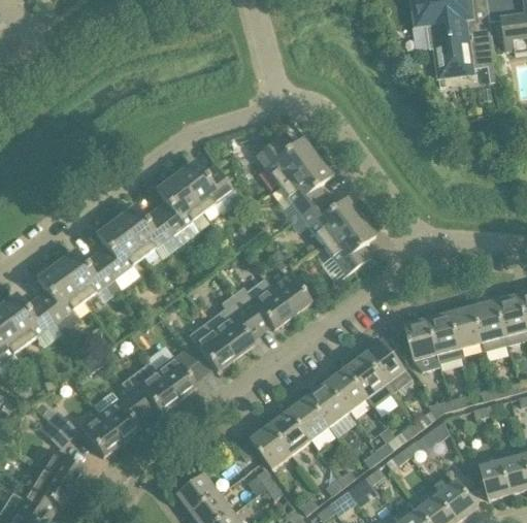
[(490,21),(486,0),(412,0),(416,26),(425,25),(428,48),(434,47),(437,73),(474,68),(474,67),(487,66),(489,83),(498,82),(490,21)]
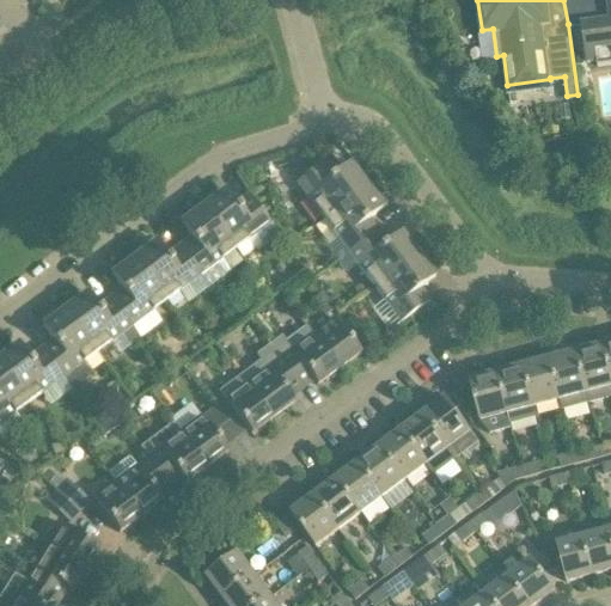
[(563,0),(568,24),(581,23),(587,59),(596,57),(597,62),(610,60),(610,0),(563,0)]
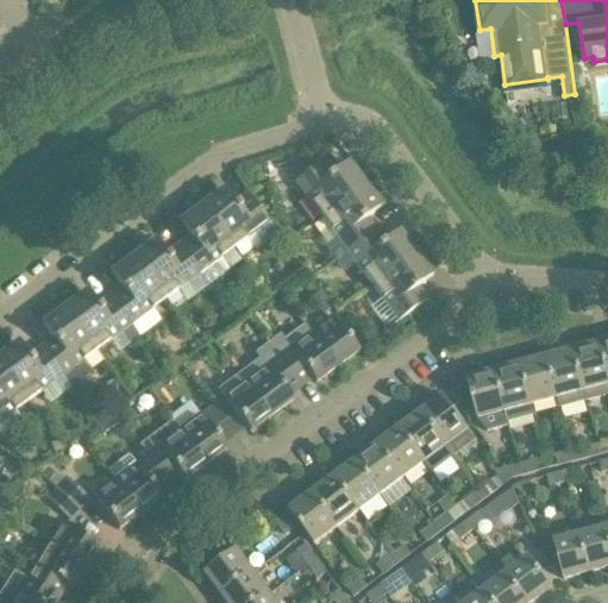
[(320,214),(367,178),(357,165),(353,168),(346,159),(333,170),(323,157),(294,178),(320,214)]
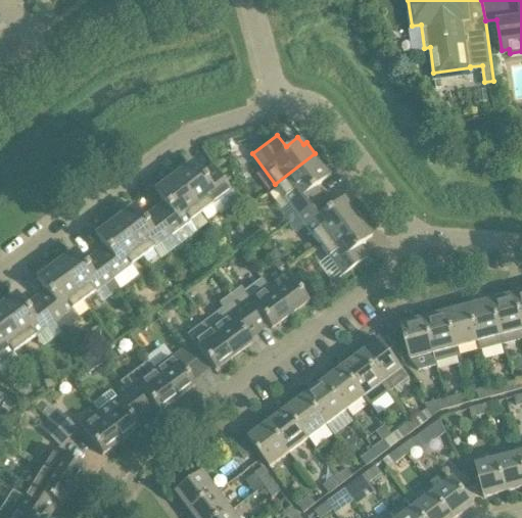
[(315,153),(275,184),(297,214),(322,194),(314,184),(326,175),(321,168),(323,166),(315,153)]
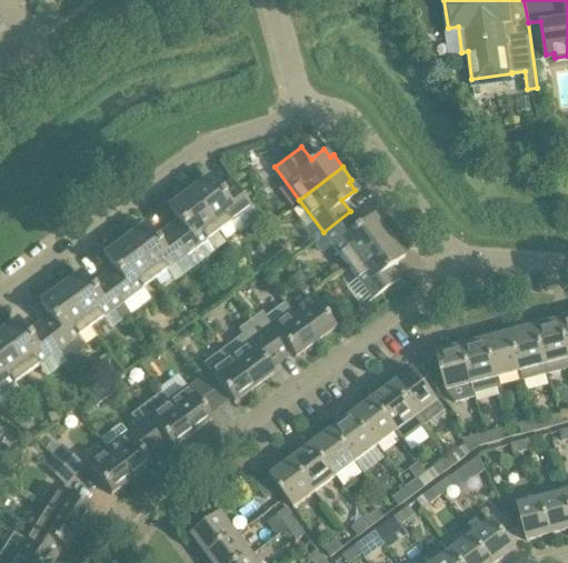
[(197,176),(185,184),(217,229),(250,204),(230,177),(218,186),(208,172),(200,179),(197,176)]
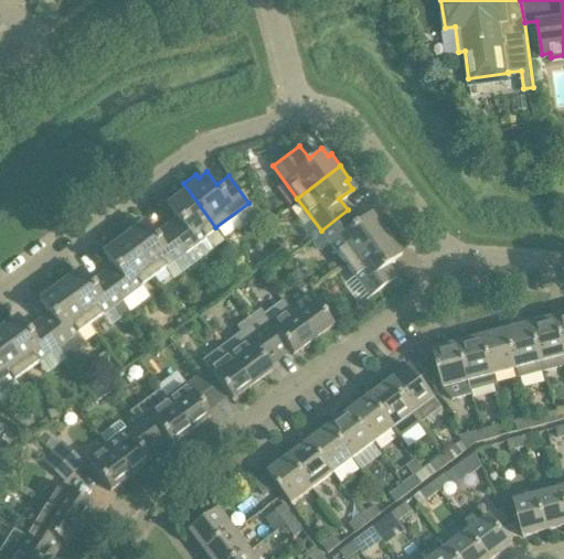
[(215,227),(183,183),(171,193),(173,196),(166,202),(174,215),(163,224),(183,250),(215,227)]
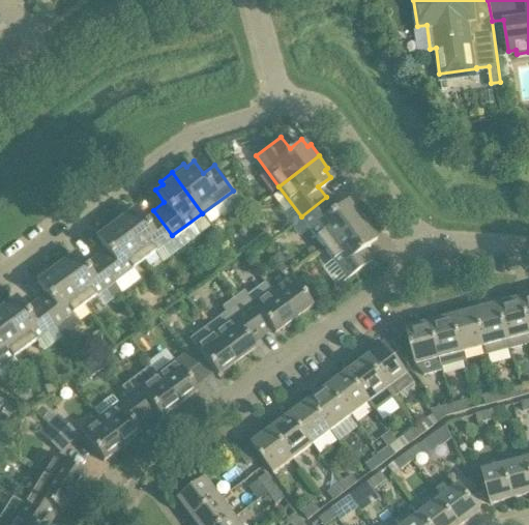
[(333,207),(326,197),(301,216),(323,245),(363,215),(355,204),(352,206),(346,199),(333,207)]
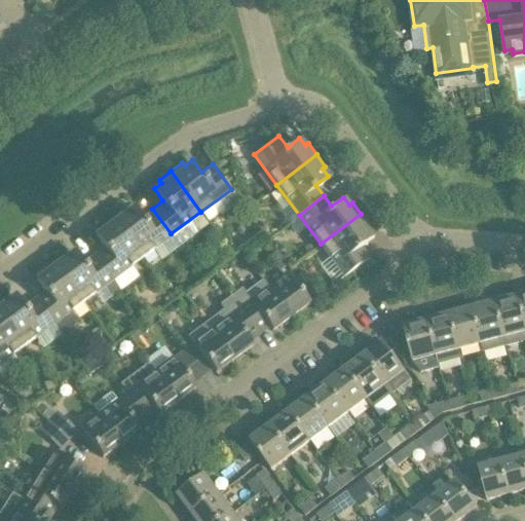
[(123,207),(111,215),(142,256),(171,233),(152,209),(142,216),(133,203),(125,210),(123,207)]
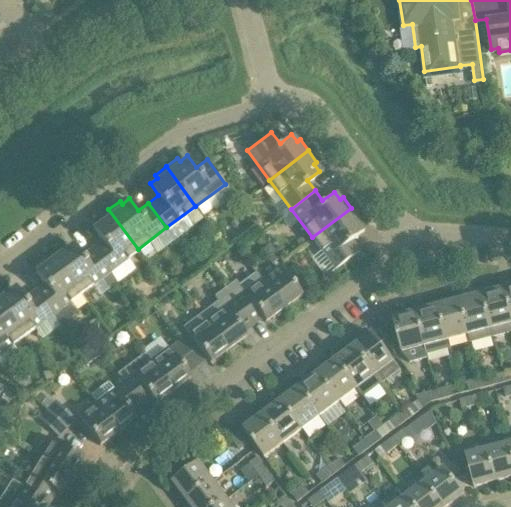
[(351,208),(312,237),(334,267),(358,249),(350,238),(362,229),(356,221),(359,219),(351,208)]
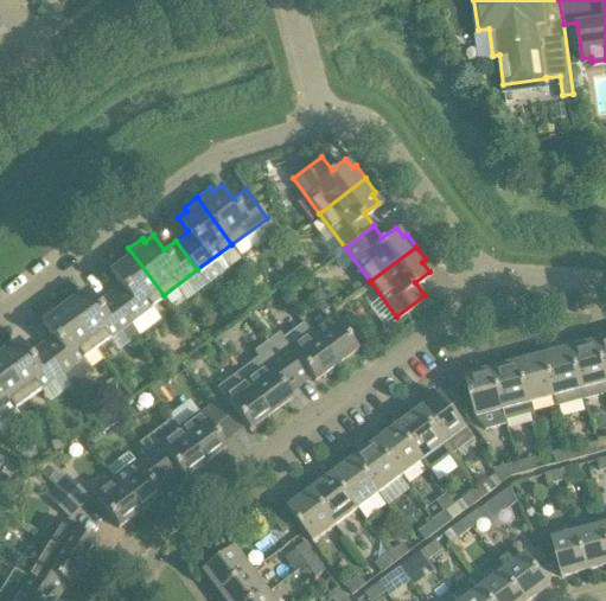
[(164,295),(128,248),(115,259),(117,262),(109,268),(120,282),(107,292),(128,320),(164,295)]
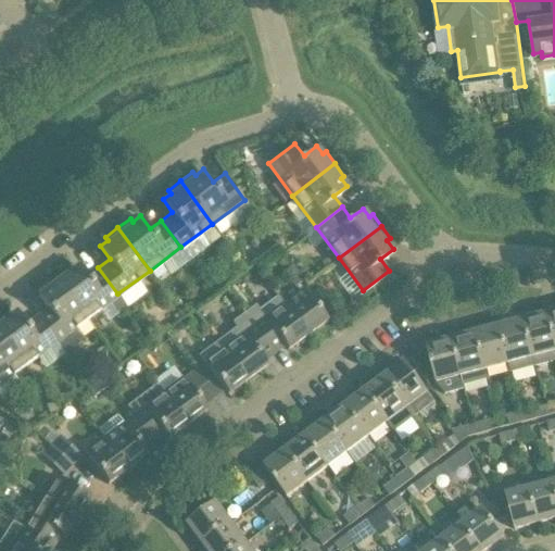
[(67,265),(54,275),(87,317),(117,293),(98,267),(87,275),(78,262),(70,268),(67,265)]
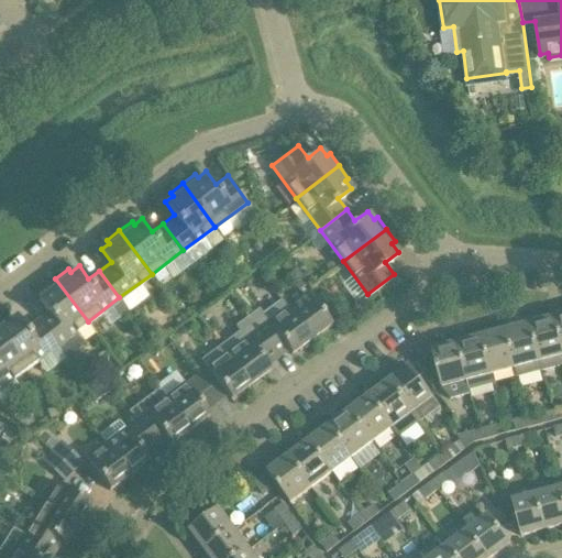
[(294,267),(286,273),(298,288),(306,283),(294,267)]
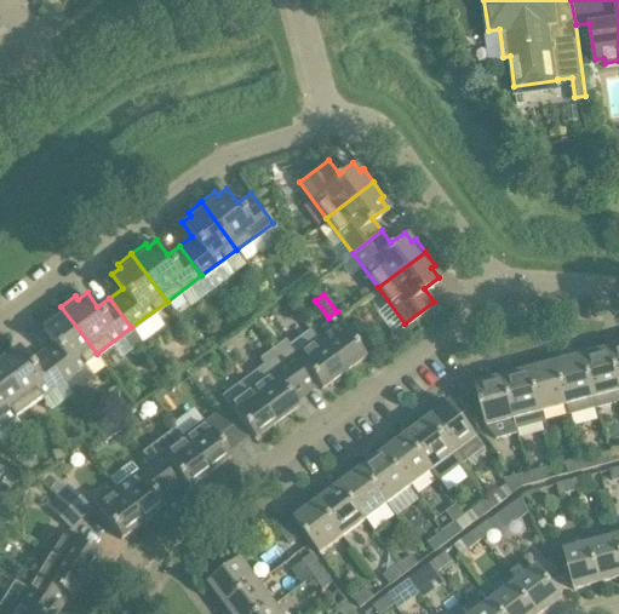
[(97,354),(61,307),(47,316),(51,320),(41,326),(52,340),(39,350),(62,379),(97,354)]
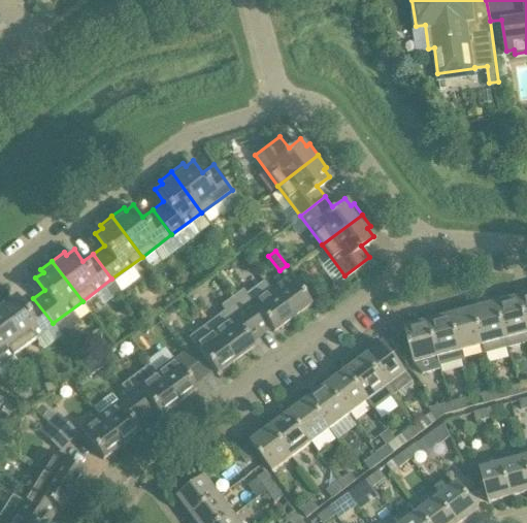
[(287,271),(268,285),(267,285),(290,316),(309,301),(287,271)]
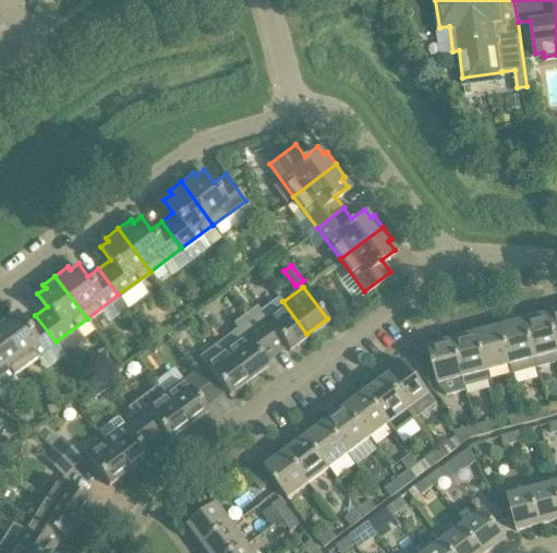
[(282,301),(283,301),(278,293),(259,308),(255,302),(243,311),(274,352),(285,344),(288,348),(306,334),(282,301)]
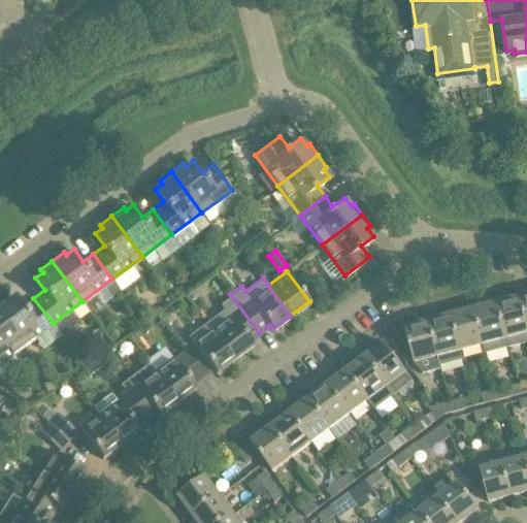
[(526,293),(518,295),(526,329),(526,287),(525,288),(526,293)]
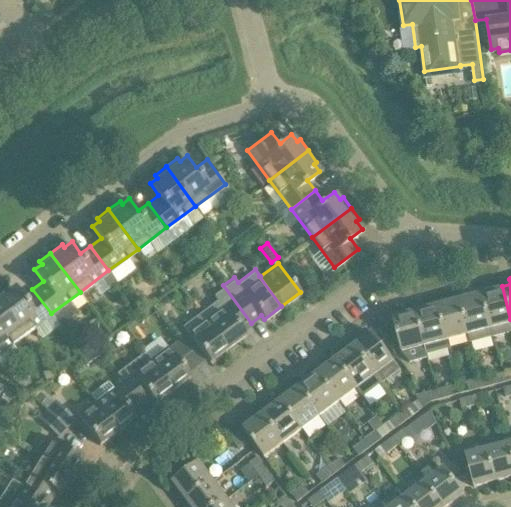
[(51,313),(32,289),(23,296),(14,284),(6,290),(4,287),(0,289),(0,304),(22,335),(51,313)]
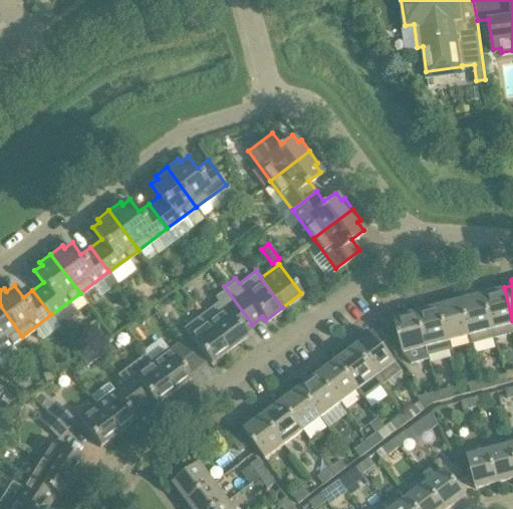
[(218,298),(201,311),(228,348),(246,334),(243,331),(252,324),(224,286),(214,294),(218,298)]
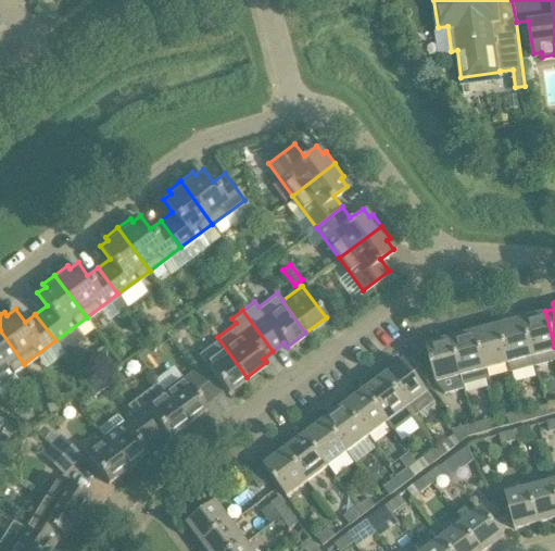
[(554,347),(545,311),(521,317),(534,363),(554,357),(554,347)]
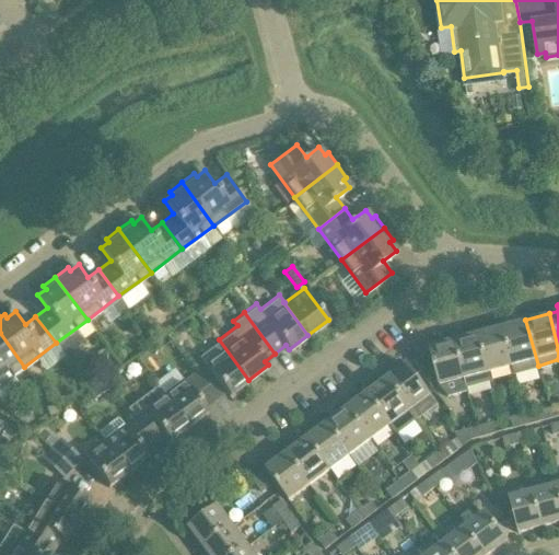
[(501,325),(511,363),(510,363),(512,372),(523,369),(538,366),(525,320),(523,320),(501,325)]
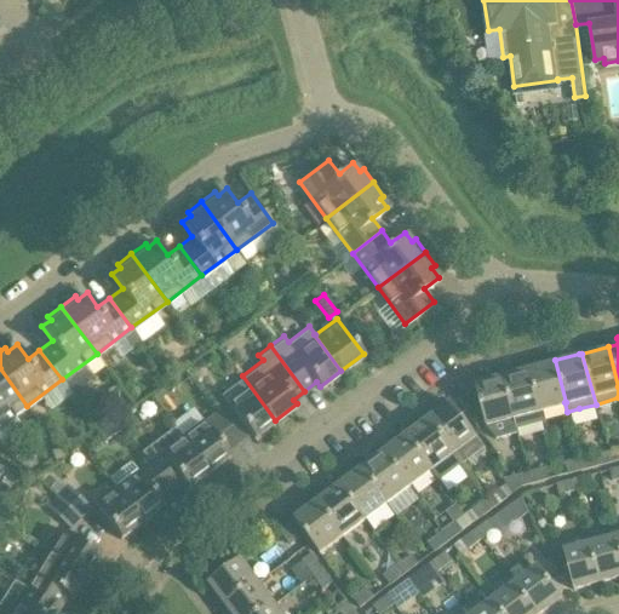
[(566,402),(555,360),(528,367),(539,408),(540,408),(565,402),(566,402)]
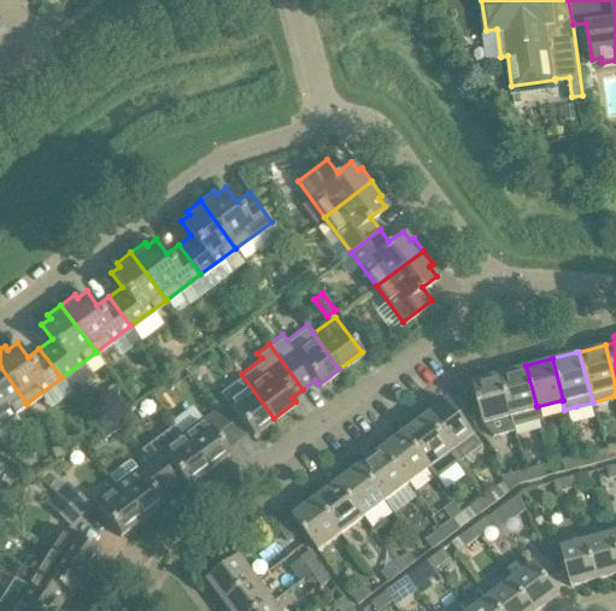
[(537,406),(526,365),(499,372),(514,423),(540,417),(538,406),(537,406)]
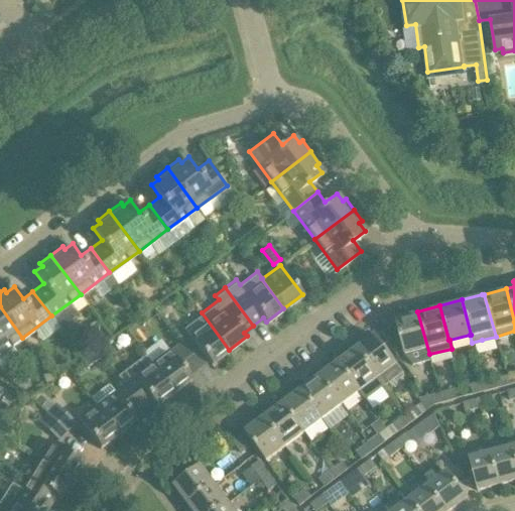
[(0,353),(22,338),(0,306),(0,353)]
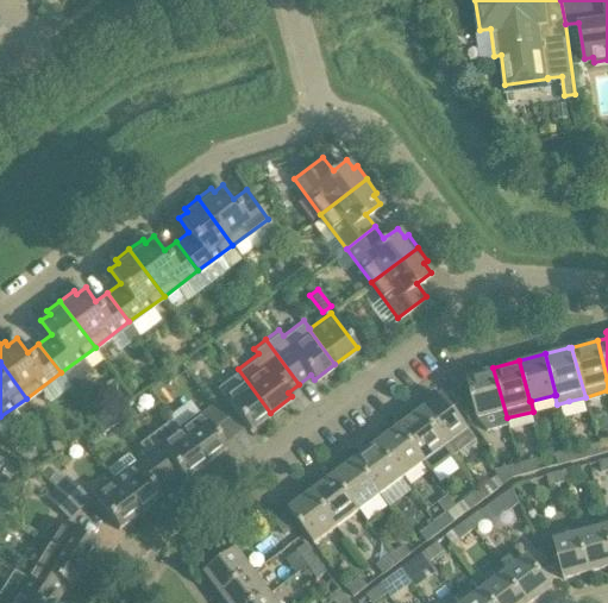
[(507,418),(493,368),(465,375),(477,419),(486,427),(507,422),(506,419),(507,418)]
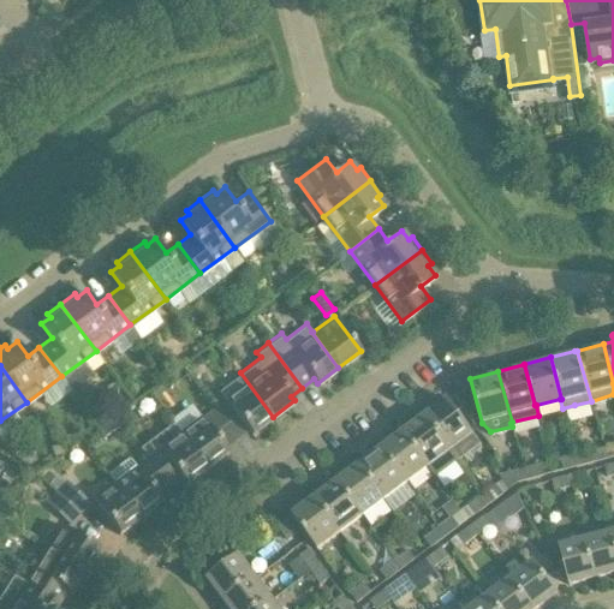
[(219,389),(225,396),(227,400),(215,409),(236,436),(248,428),(251,433),(273,417),(240,372),(219,389)]
